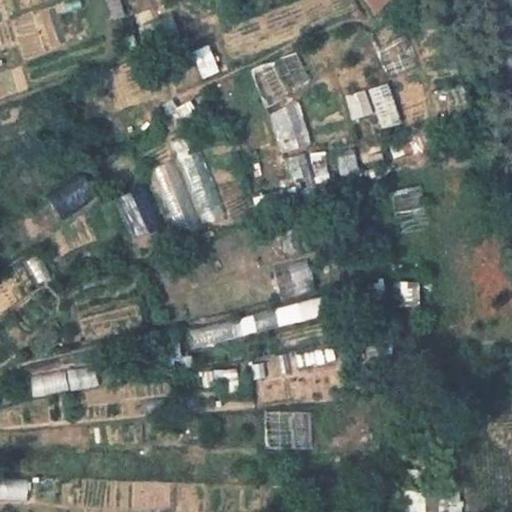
[(122,0),(108,0),(111,16),(125,14),(122,0)]
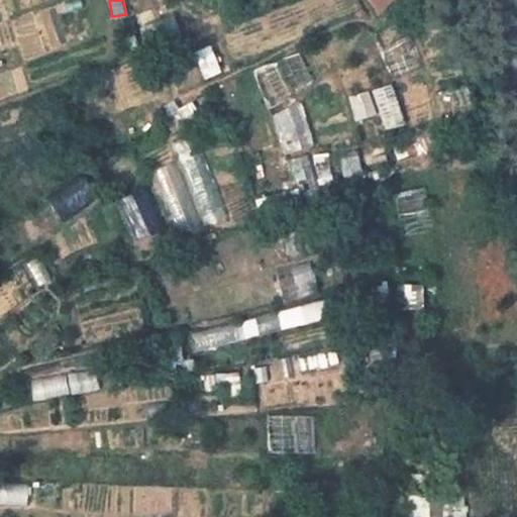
[(141,27),(147,42),(181,29),(175,14),(141,27)]
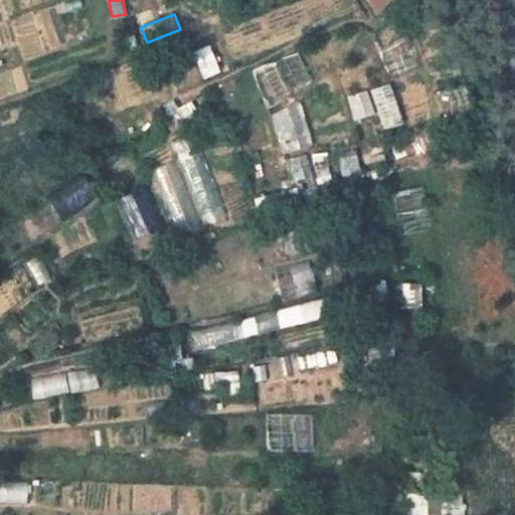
[(381,50),(392,76),(420,64),(410,39),(381,50)]
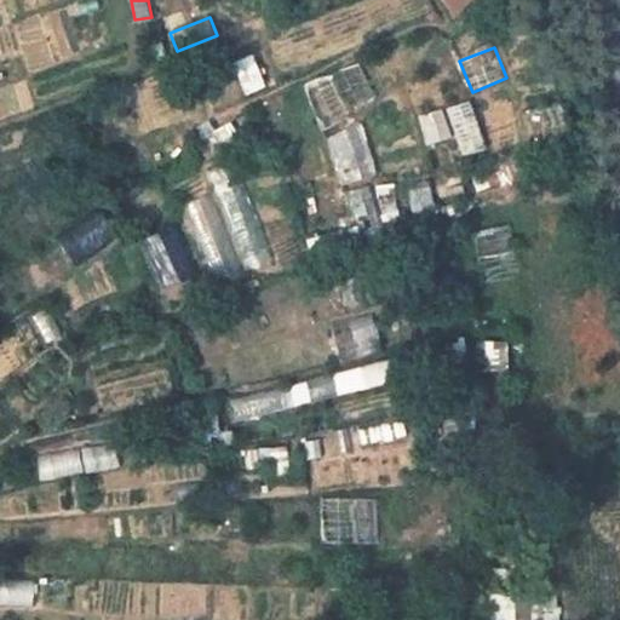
[(302,86),(321,128),(378,101),(359,59),(302,86)]
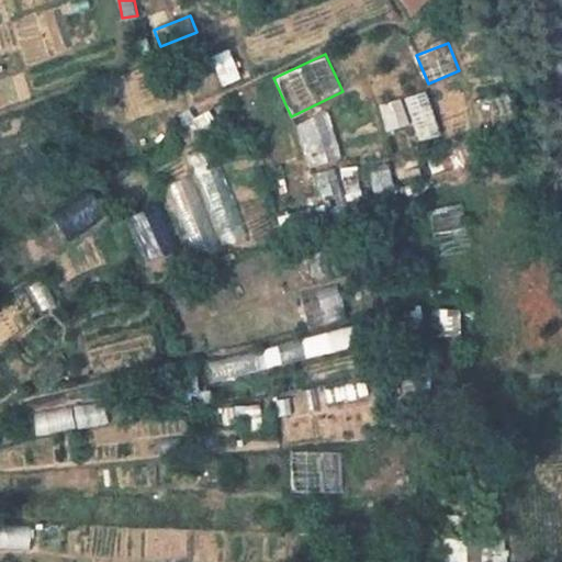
[(404,98),(418,142),(441,134),(426,90),(404,98)]
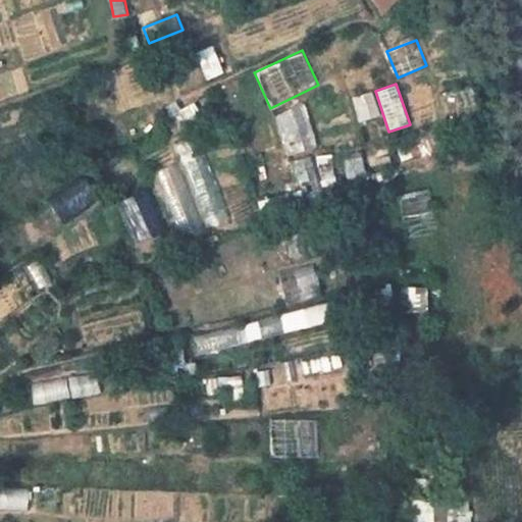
[(374,92),(352,98),(359,121),(380,115),(374,92)]
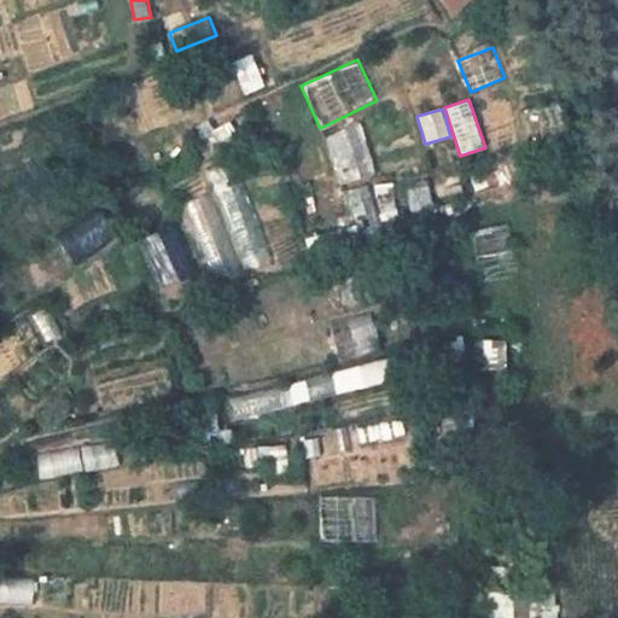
[(359,122),(325,135),(344,185),(378,172),(359,122)]
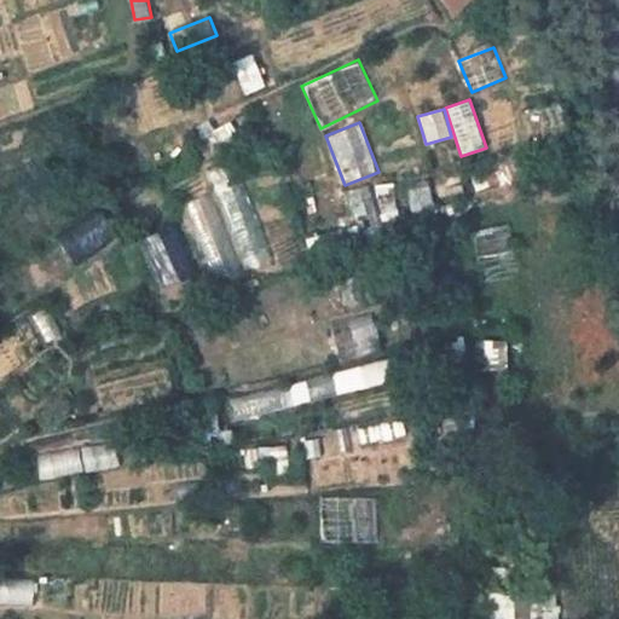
[(233,157),(206,168),(244,268),(272,258),(233,157)]
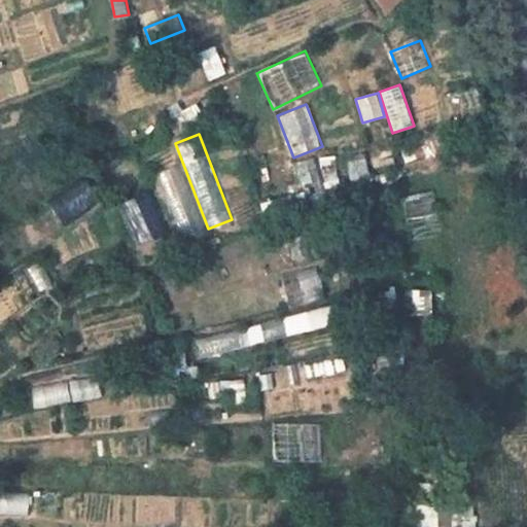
[(350,183),(369,182),(366,156),(348,157),(350,183)]
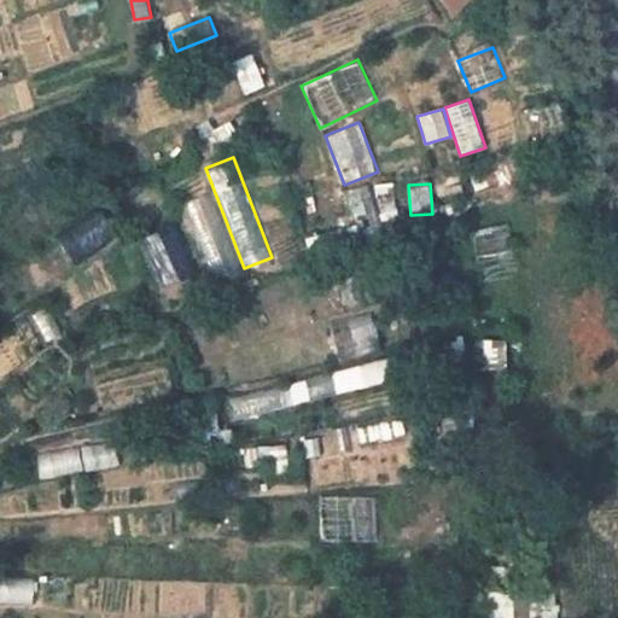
[(367,185),(348,192),(363,234),(382,228),(367,185)]
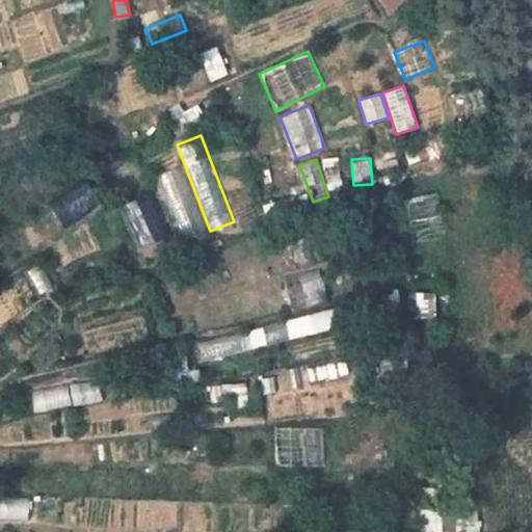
[(47,198),(61,227),(103,205),(87,177),(47,198)]
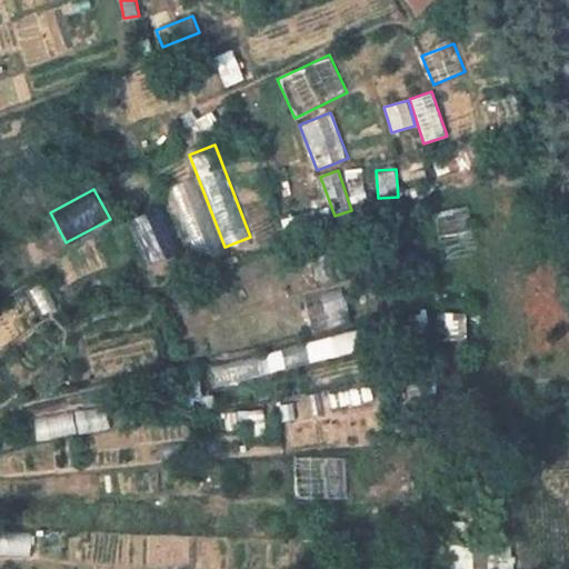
[(442,242),(475,235),(468,205),(436,211),(442,242)]
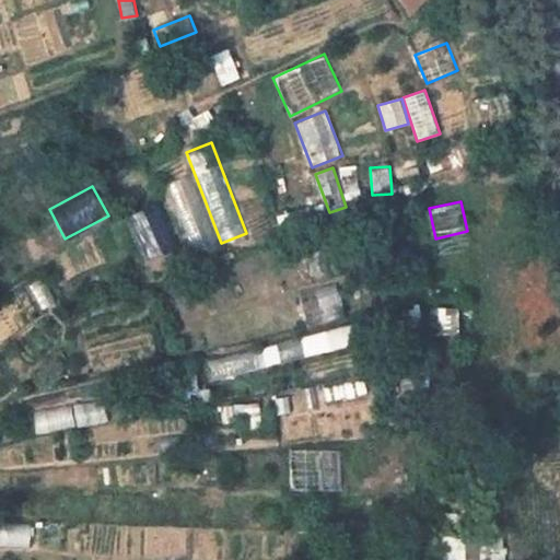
[(144,260),(177,249),(161,202),(129,213),(144,260)]
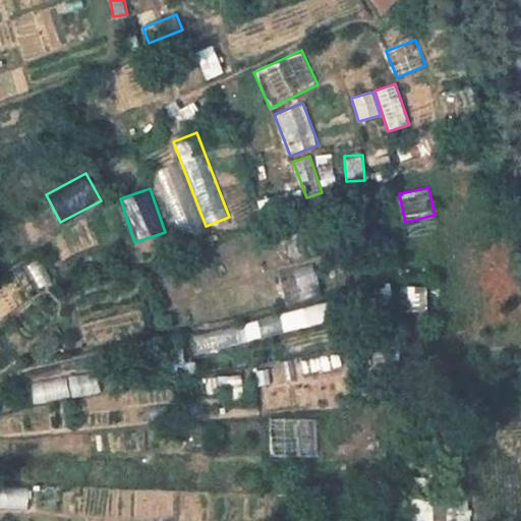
[(43,257),(29,262),(36,287),(50,283),(43,257)]
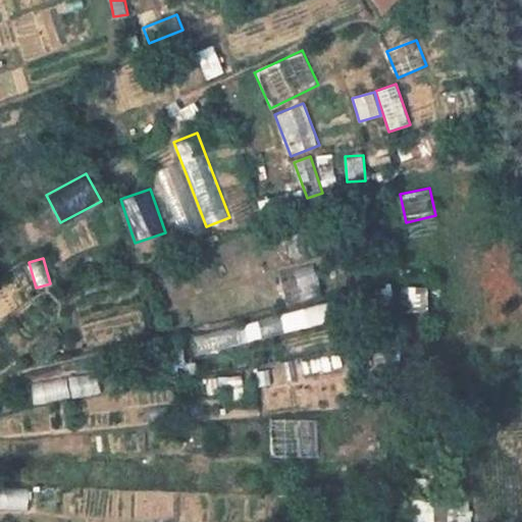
[(317,266),(298,267),(299,296),(319,295),(317,266)]
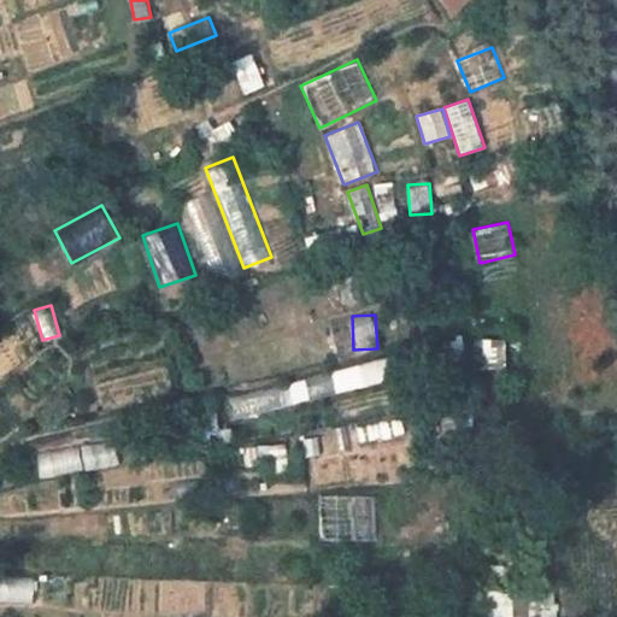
[(487,340),(488,364),(505,363),(504,339),(487,340)]
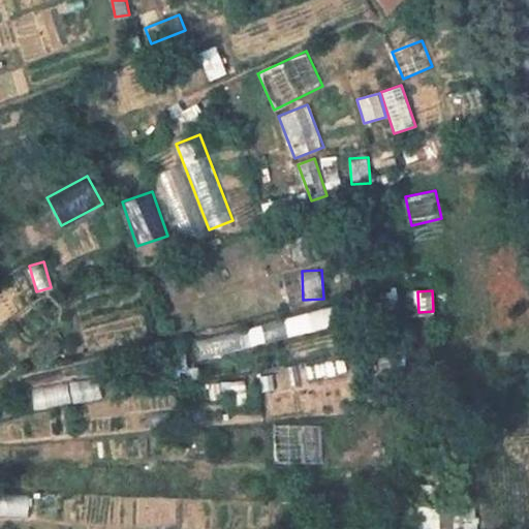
[(32,386),(34,407),(101,401),(99,380),(32,386)]
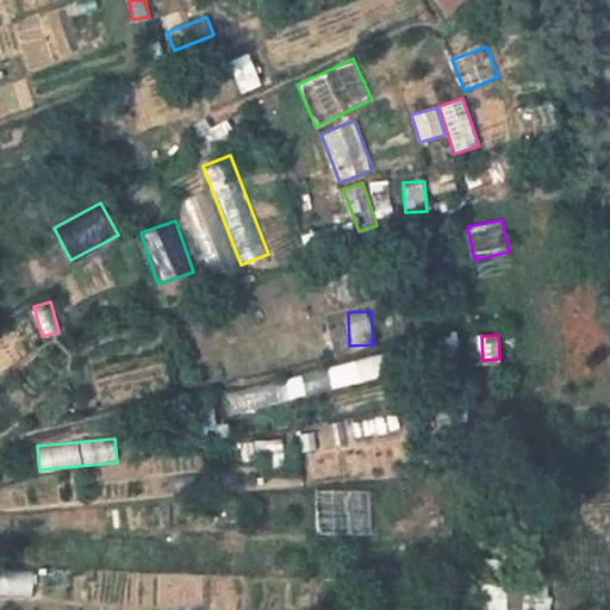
[(369,489),(315,491),(317,529),(371,527),(369,489)]
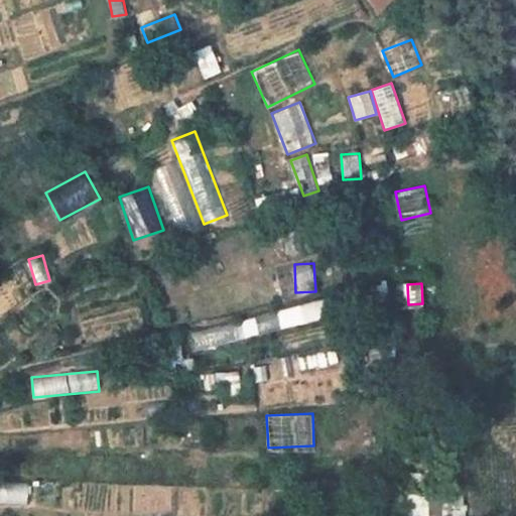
[(3,483),(4,505),(29,503),(28,482),(3,483)]
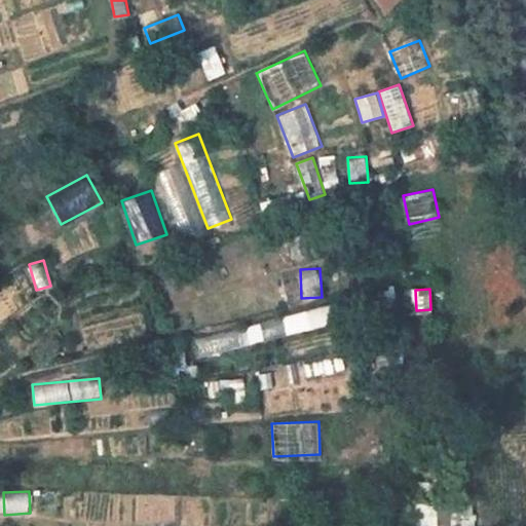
[(417,525),(437,525),(440,504),(420,502),(417,525)]
